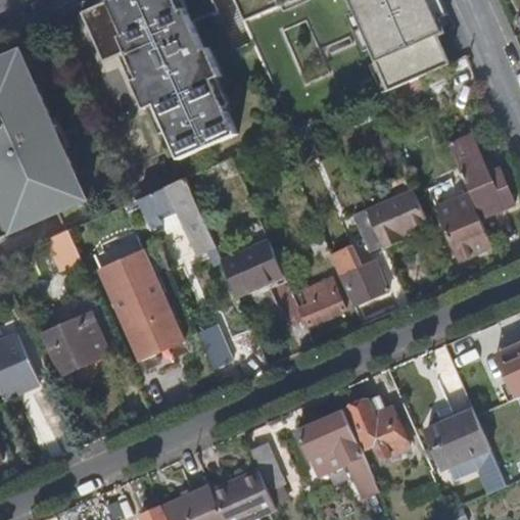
[(106,0),(81,11),(102,60),(126,50),(137,77),(131,80),(143,107),(153,103),(157,113),(162,111),(182,154),(235,131),(211,78),(220,75),(206,46),(202,48),(191,21),(216,10),(210,0),(106,0)]
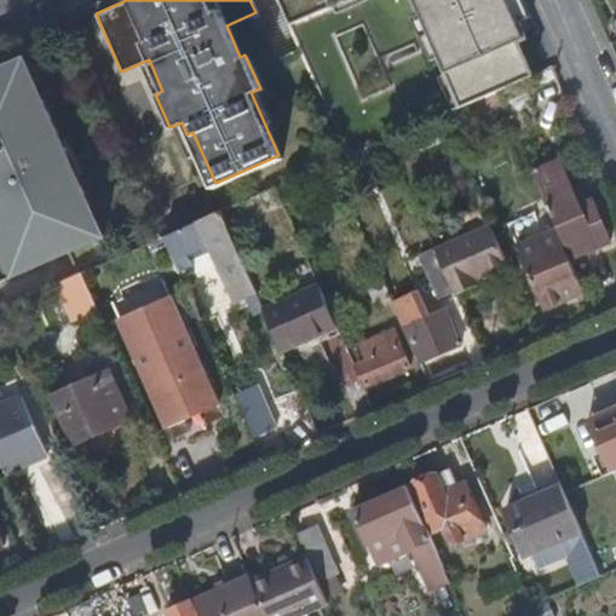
[(277,0),(288,23),(341,0),(415,0),(461,104),(465,103),(494,90),(523,78),(531,74),(517,41),(525,38),(508,0),(277,0)]
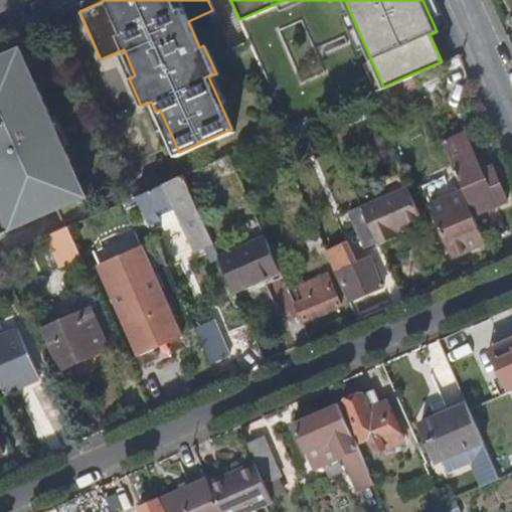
[(0,55),(15,49),(24,70),(29,68),(17,41),(0,49),(0,55)]
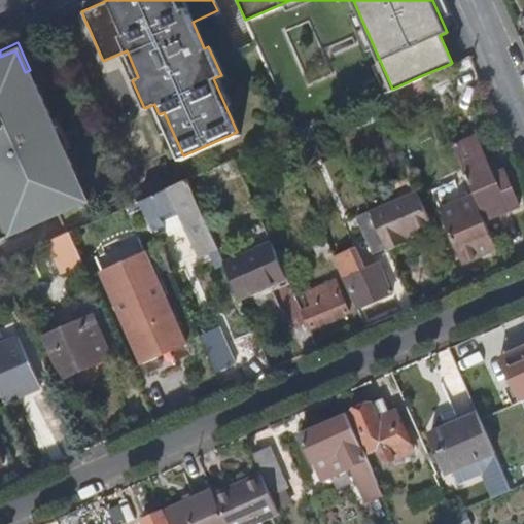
[(0,207),(7,204),(19,230),(83,202),(72,175),(75,174),(65,148),(53,119),(35,81),(30,83),(25,72),(15,50),(0,57),(0,207)]
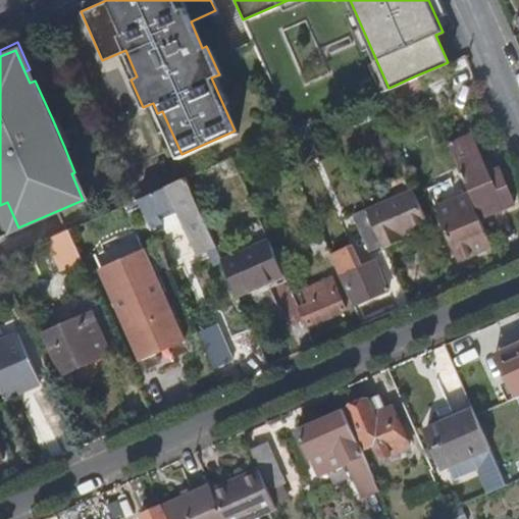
[(468,63),(464,55),(448,62),(452,70),(468,63)]
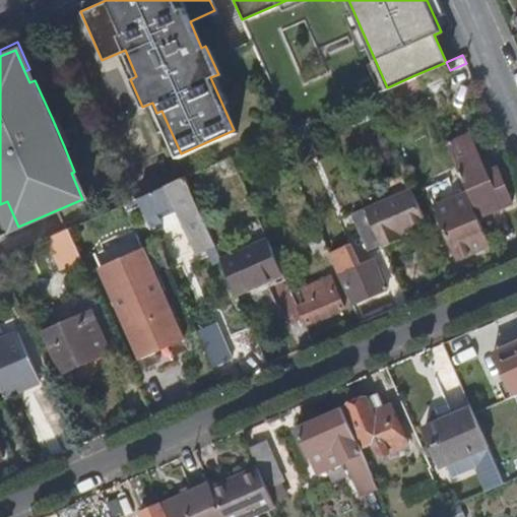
[(447,86),(439,65),(414,75),(421,89),(425,98),(433,116),(442,111),(443,98),(440,90),(447,86)]
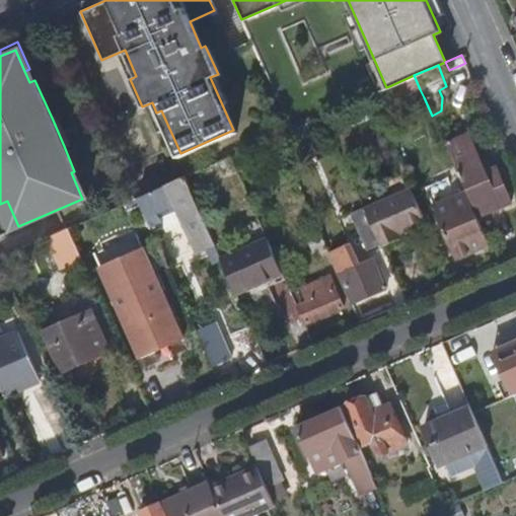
[(395,100),(420,89),(414,75),(389,86),(395,100)]
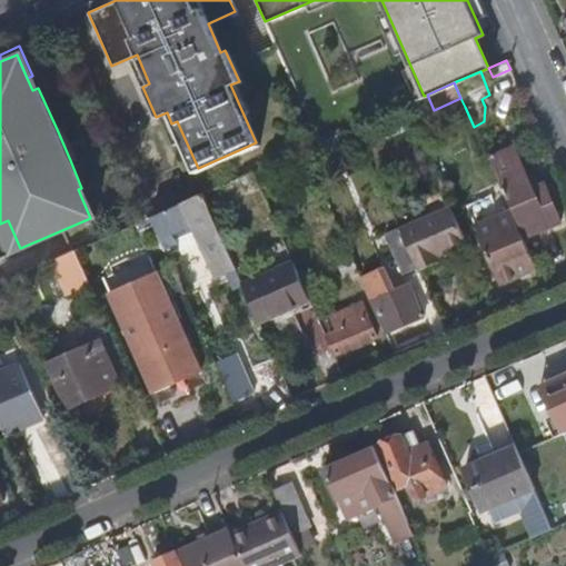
[(62,127),(57,129),(70,160),(76,157),(62,127)]
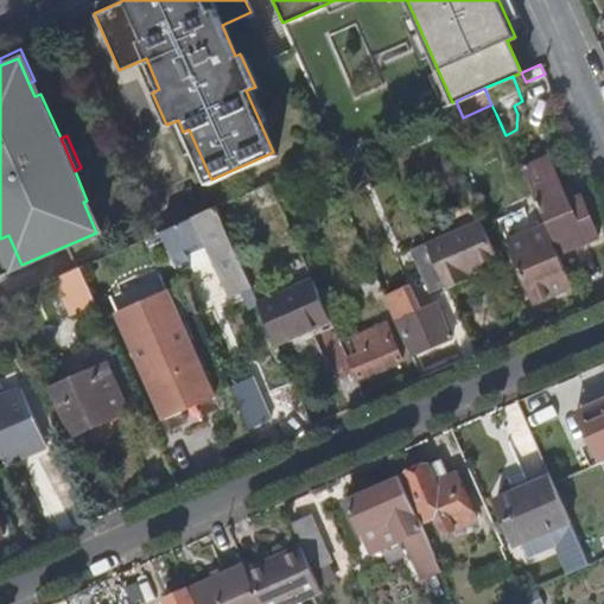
[(375,135),(362,141),(368,153),(383,147),(377,135),(375,135)]
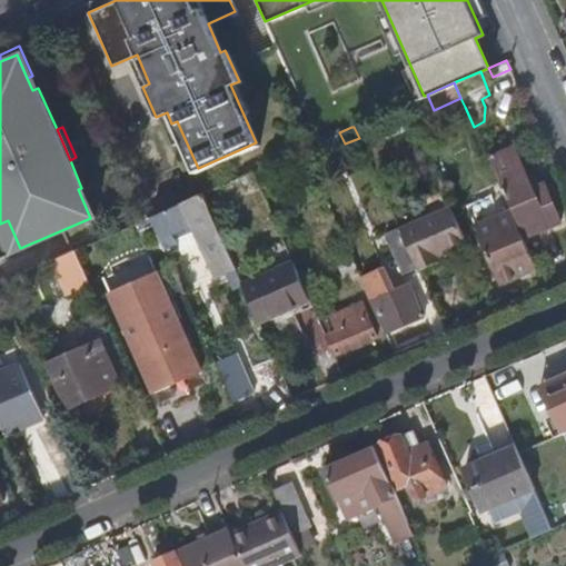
[(319,141),(303,149),(308,160),(327,151),(323,140),(319,141)]
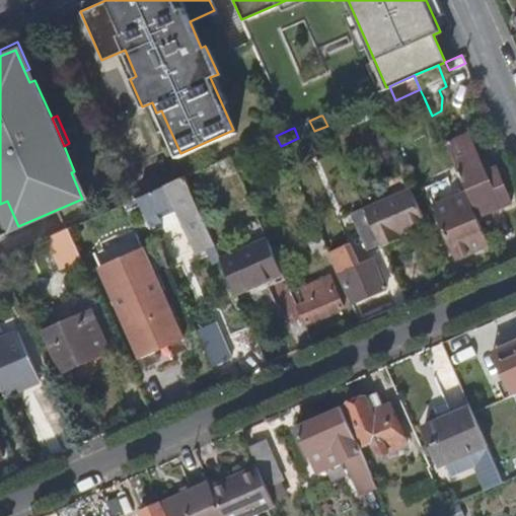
[(473,134),(451,144),(483,215),(514,201),(498,166),(490,170),(473,134)]
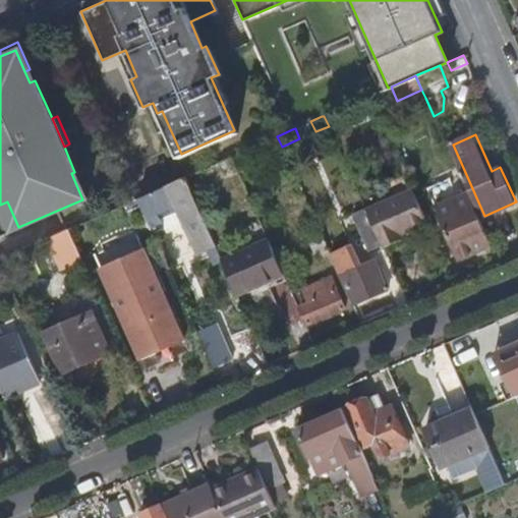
[(213,164),(222,183),(226,192),(243,185),(236,171),(230,156),(218,161),(213,164)]
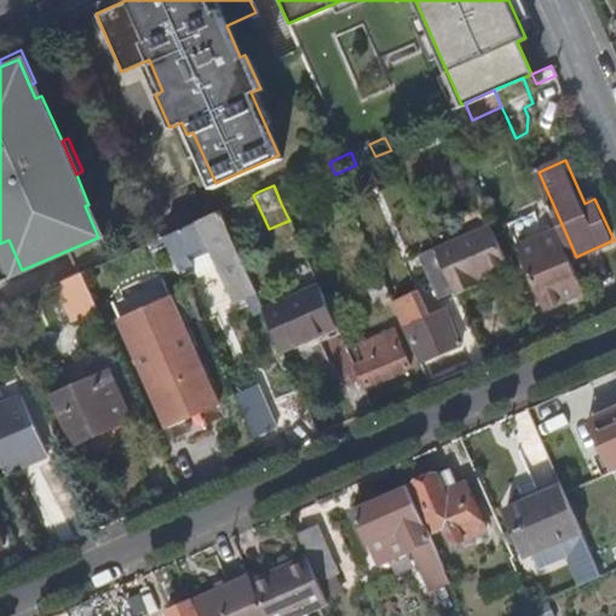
[(253,195),(217,211),(225,230),(228,235),(264,218),(253,195)]
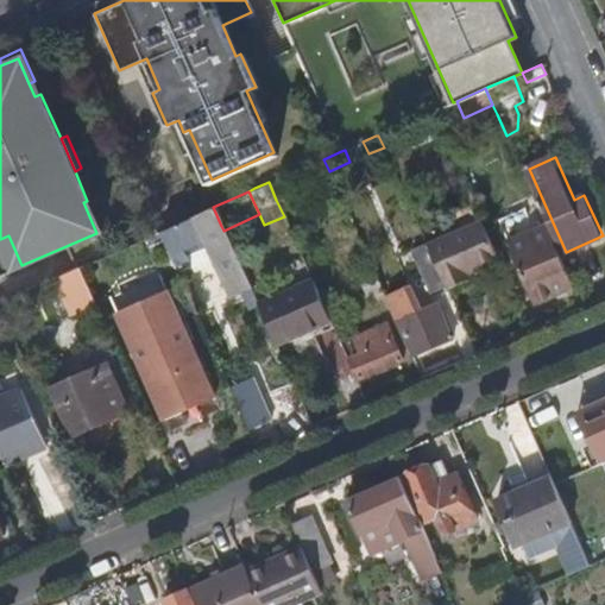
[(100,231),(87,201),(83,202),(96,233),(100,231)]
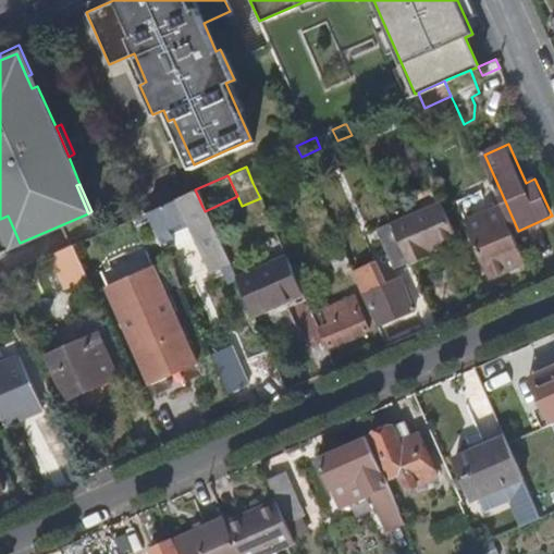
[(157,207),(146,211),(163,248),(175,243),(169,226),(185,219),(195,241),(207,268),(225,258),(205,211),(202,207),(195,189),(169,201),(157,207)]
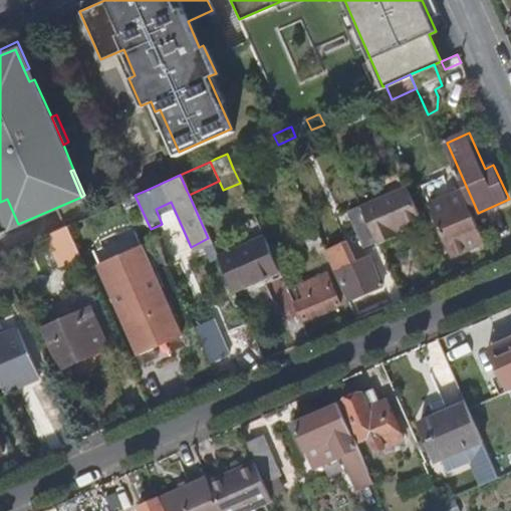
[(394,231),(420,219),(405,186),(359,206),(375,240),(376,244),(397,236),(394,231)]
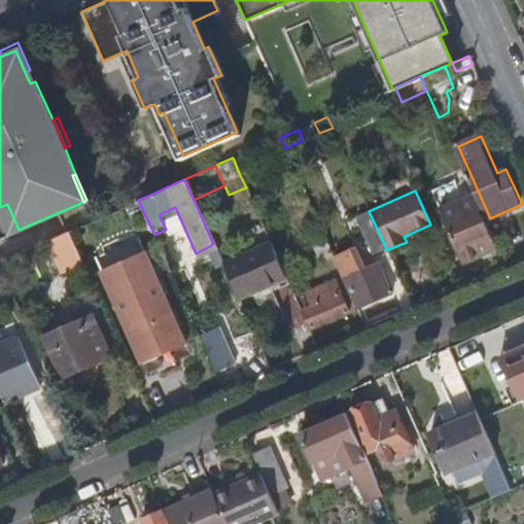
[(464,266),(499,250),(477,201),(444,216),(464,266)]
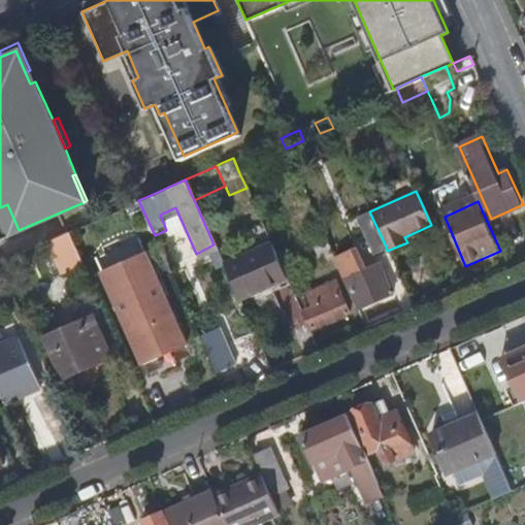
[(11,234),(19,230),(7,204),(0,207),(11,234)]
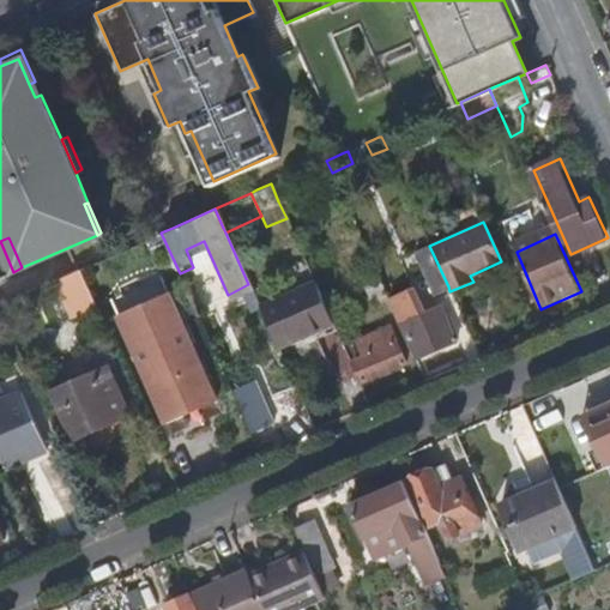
[(193,267),(197,273),(215,265),(204,241),(186,249),(193,267)]
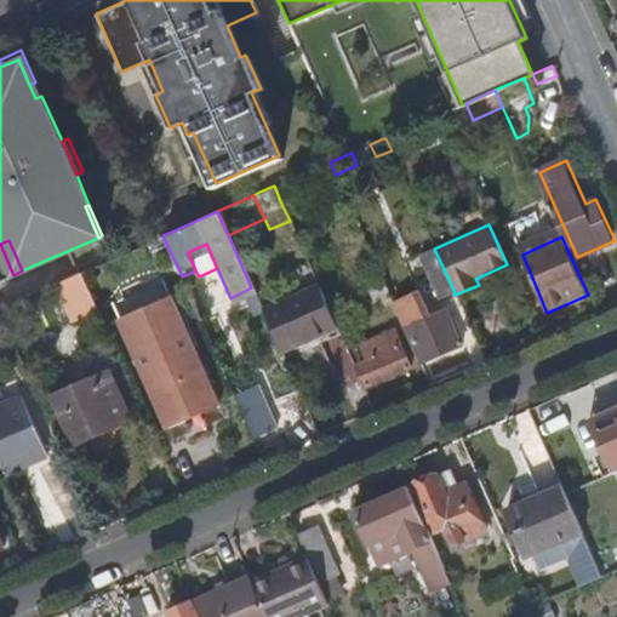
[(439,297),(453,290),(434,249),(421,255),(439,297)]
